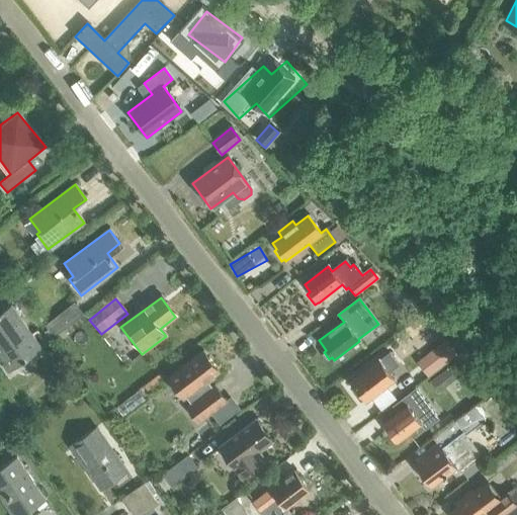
[(46,329),(54,339),(84,316),(76,306),(46,329)]
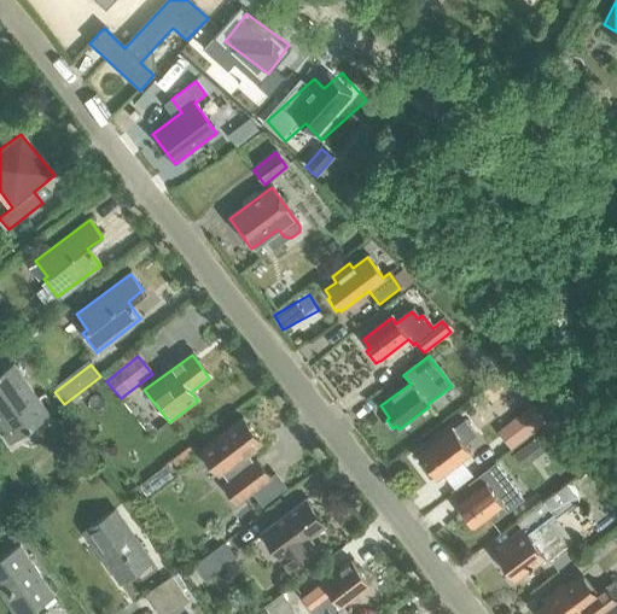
[(48,416),(12,366),(0,373),(0,430),(10,444),(48,416)]
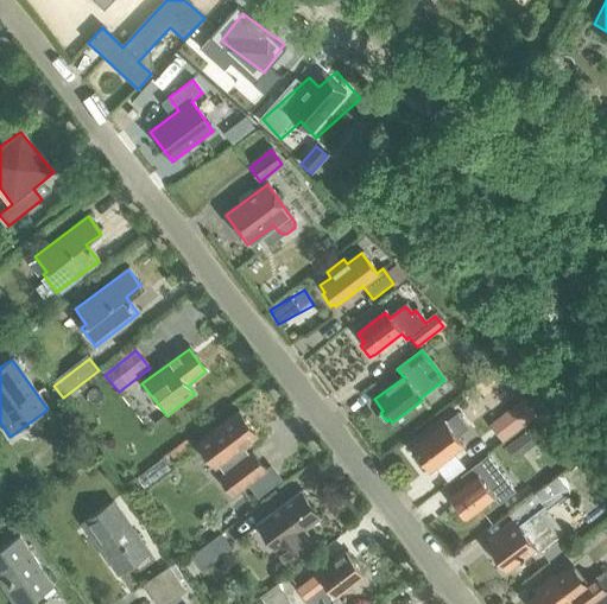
[(506,421),(493,431),(501,443),(535,417),(524,401),(503,418),(506,421)]
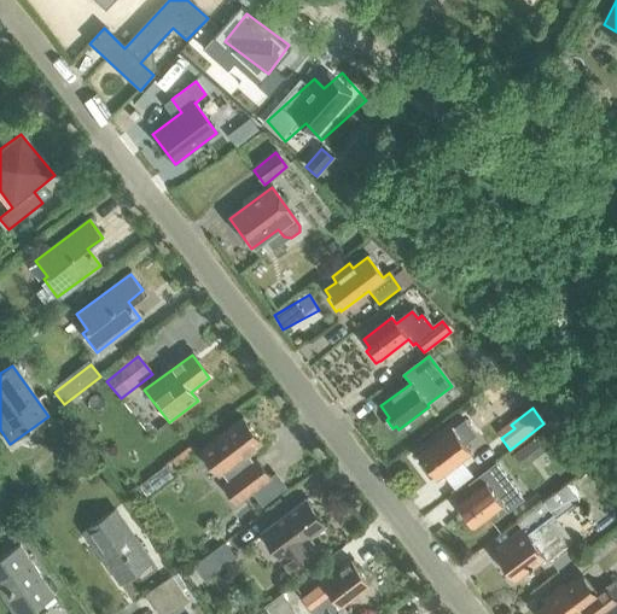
[(257,461),(252,463),(246,456),(261,444),(243,421),(201,452),(220,477),(221,475),(227,483),(221,487),(237,508),(272,480),(257,461)]
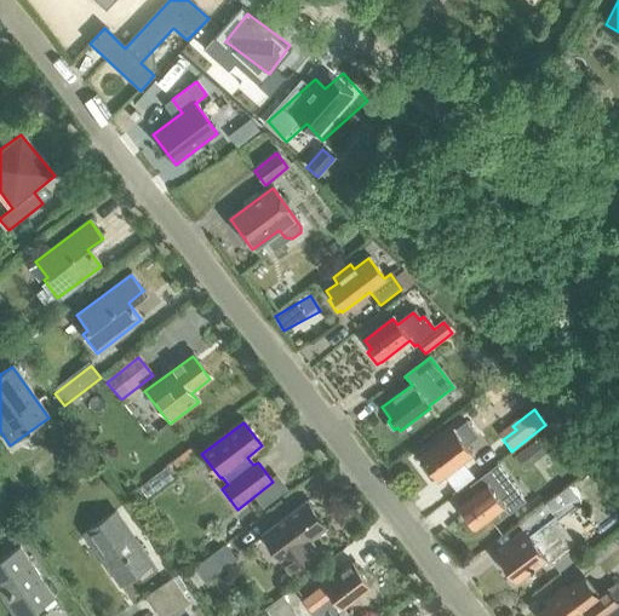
[(464,447),(476,438),(465,424),(420,458),(439,482),(471,456),(464,447)]
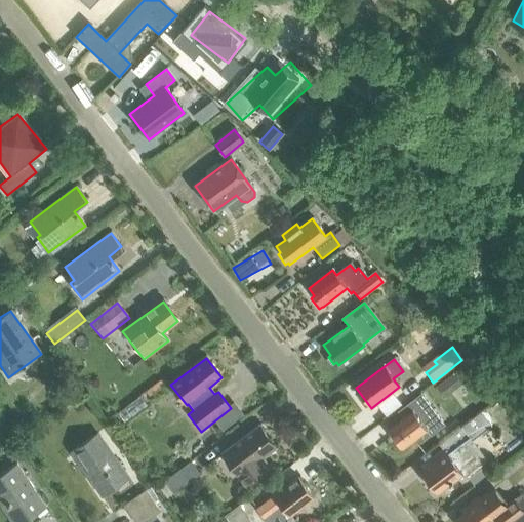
[(468,382),(459,370),(436,389),(444,399),(468,382)]
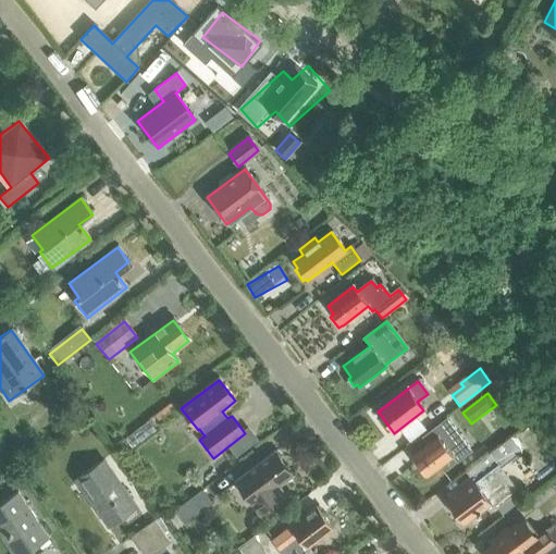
[(457,463),(471,451),(447,419),(422,439),(428,444),(411,457),(427,477),(453,457),(457,463)]
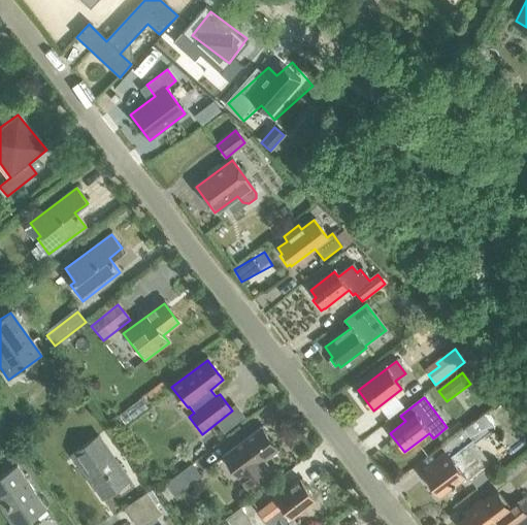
[(492,429),(483,416),(463,431),(473,445),(492,429)]
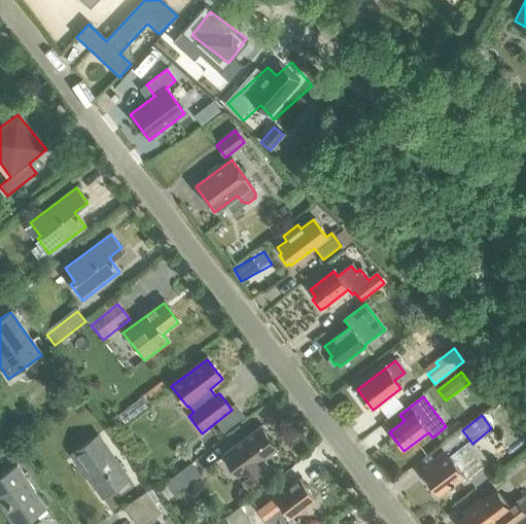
[(272,469),(264,459),(276,450),(260,428),(222,457),(247,489),(272,469)]
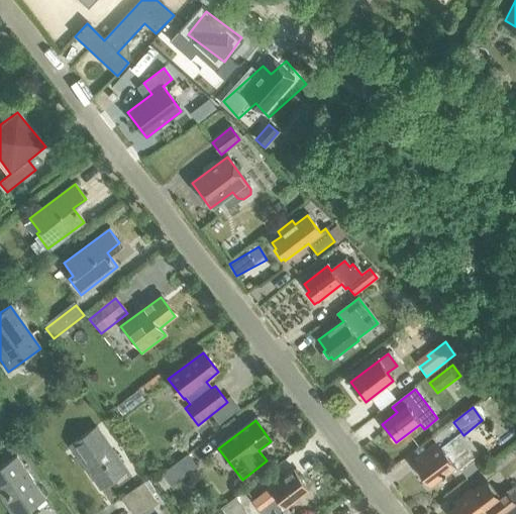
[(69,446),(100,490),(125,472),(95,428),(69,446)]
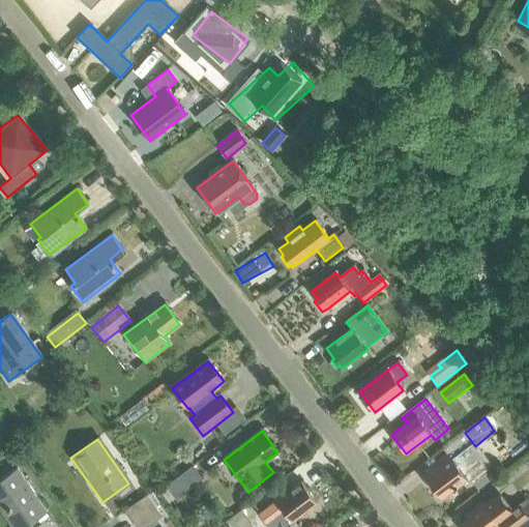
[(470,486),(488,472),(471,449),(453,463),(450,458),(424,477),(440,498),(465,479),(470,486)]
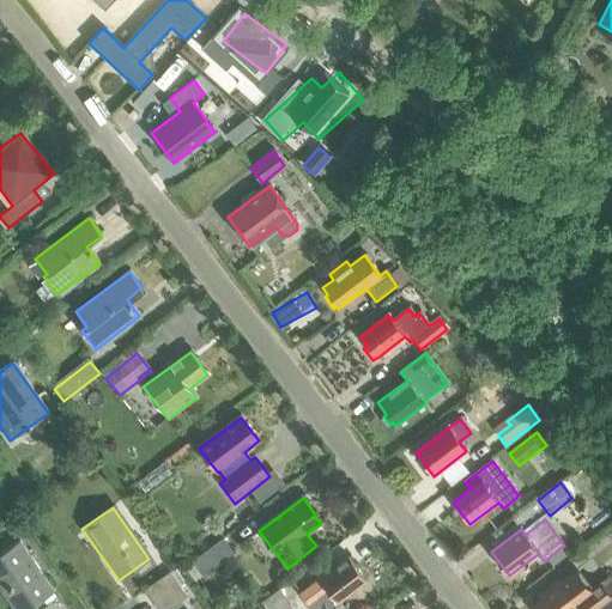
[(234,554),(223,540),(191,564),(203,578),(234,554)]
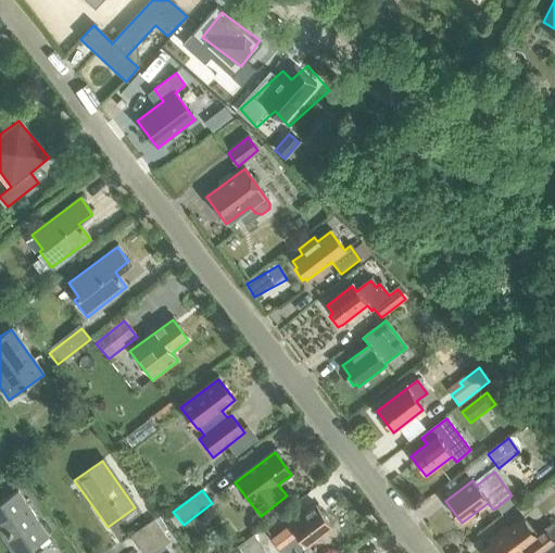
[(0,537),(11,552),(27,552),(49,538),(16,492),(0,503),(0,537)]
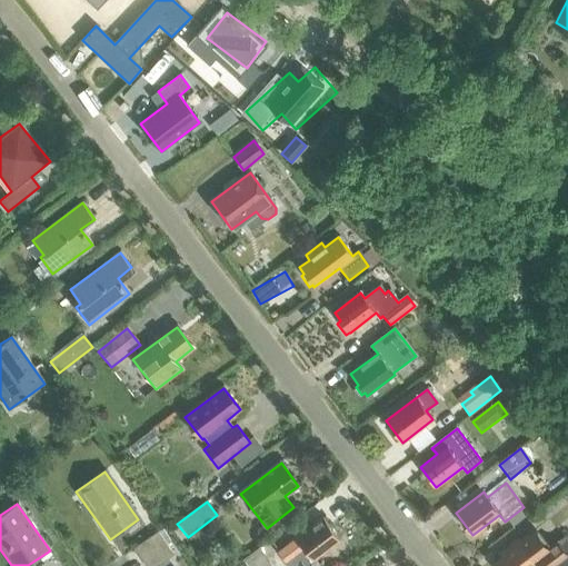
[(287,546),(277,554),(286,565),(305,550),(312,562),(340,540),(324,518),(296,539),(287,546)]
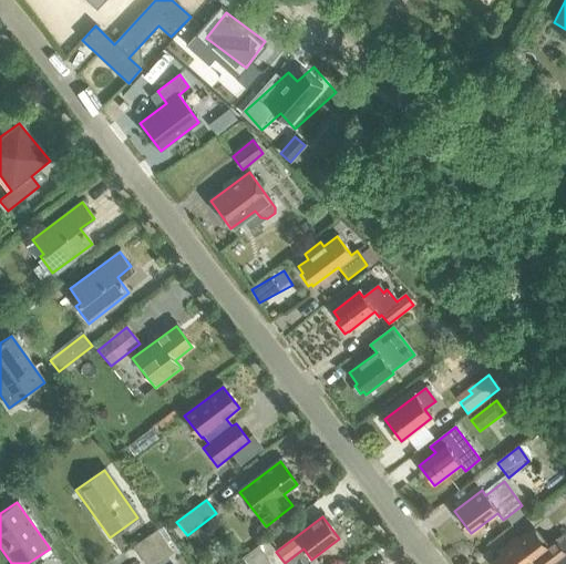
[(546,546),(532,529),(517,540),(516,537),(496,553),(500,557),(494,562),(495,563),(527,563),(532,561),(534,563),(552,563),(565,553),(565,543),(561,536),(554,542),(554,541),(546,546)]
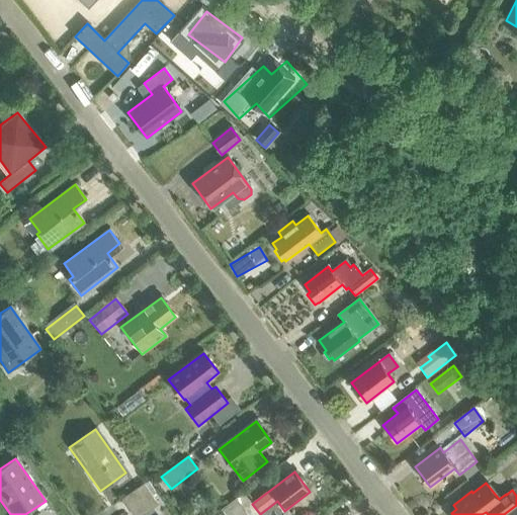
[(120,500),(131,514),(144,514),(157,506),(142,486),(120,500)]
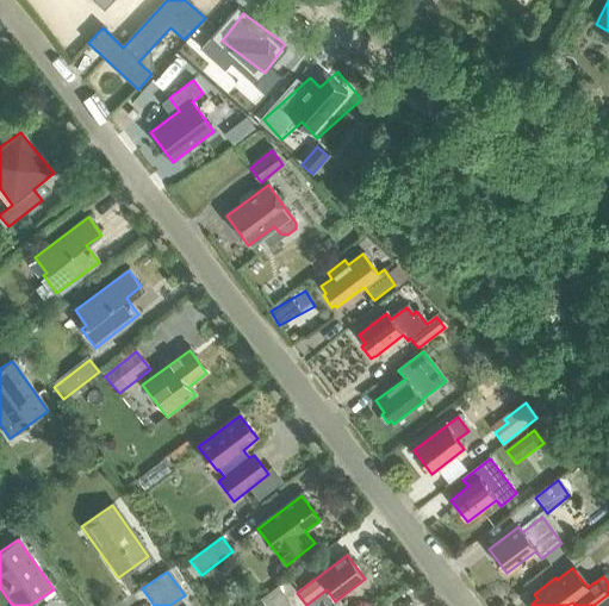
[(290,605),(278,589),(254,605),(290,605)]
